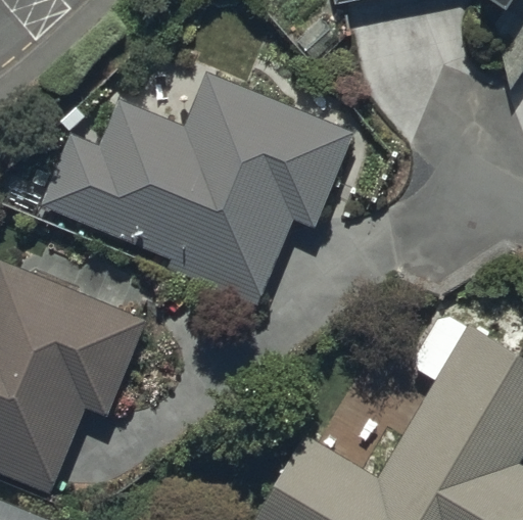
[(335,0),(335,3),(349,0),(492,0),(522,19),(522,0),(335,0)]
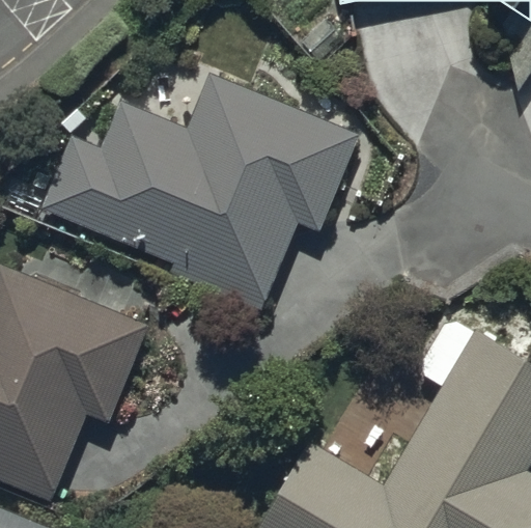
[(359,134),(210,73),(187,127),(120,100),(101,146),(72,135),(42,207),(174,262),(170,272),(261,309),(298,222),(319,230),(359,134)]
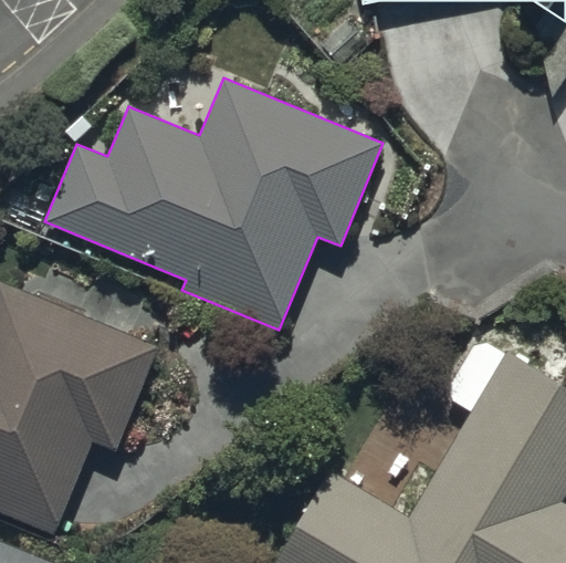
[(158,346),(0,282),(0,510),(56,532),(93,440),(116,450),(158,346)]
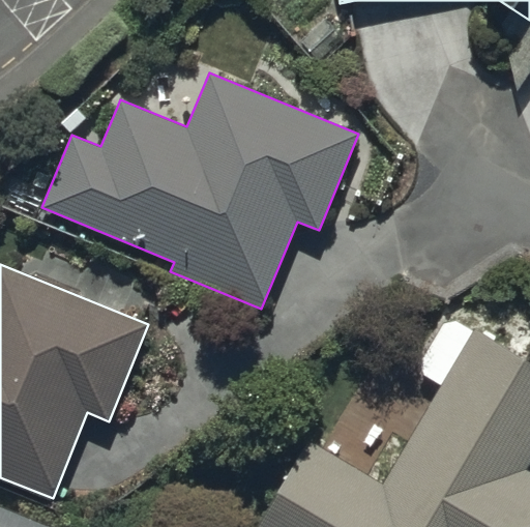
[(529,465),(529,362),(457,320),(443,323),(420,363),(422,376),(440,385),(383,481),(308,437),(255,526),(529,526),(529,471),(527,470),(529,465)]
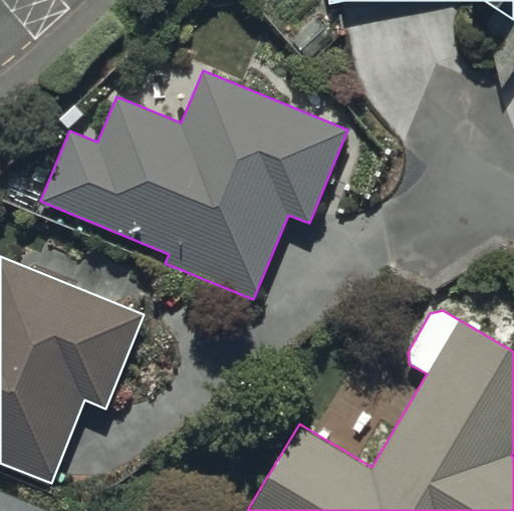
[(59,510),(0,487),(0,510),(59,510)]
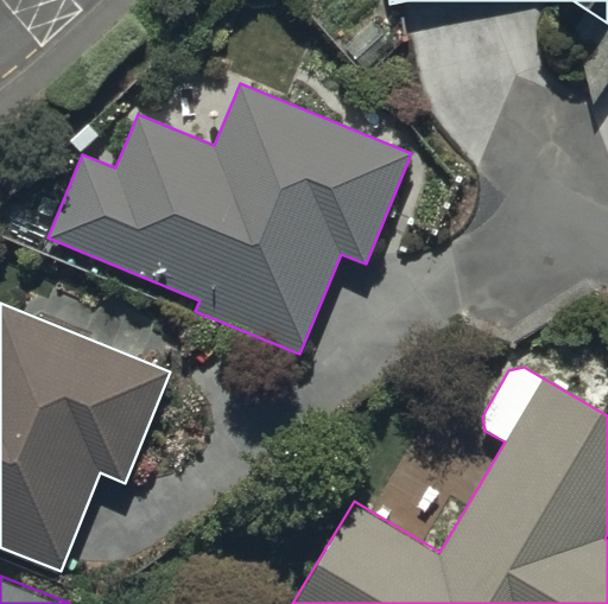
All buildings are outlined.
